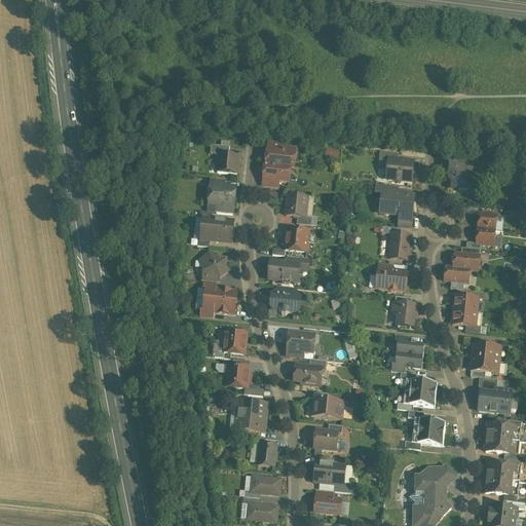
[(286,145),(269,144),(268,152),(266,167),(290,170),(294,171),(295,162),(292,159),(293,153),(285,152),(286,145)]
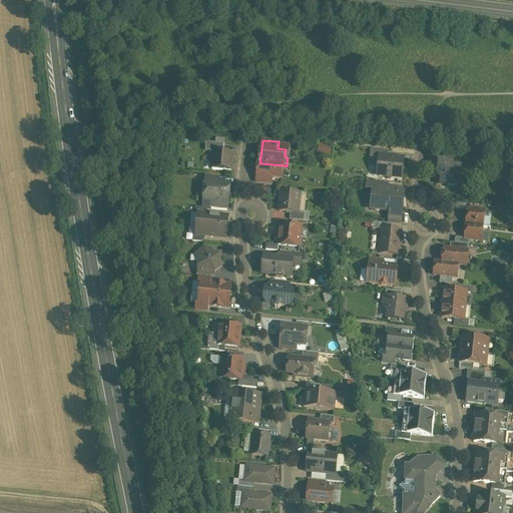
[(223,145),(206,143),(205,151),(213,152),(223,153),(223,145)]
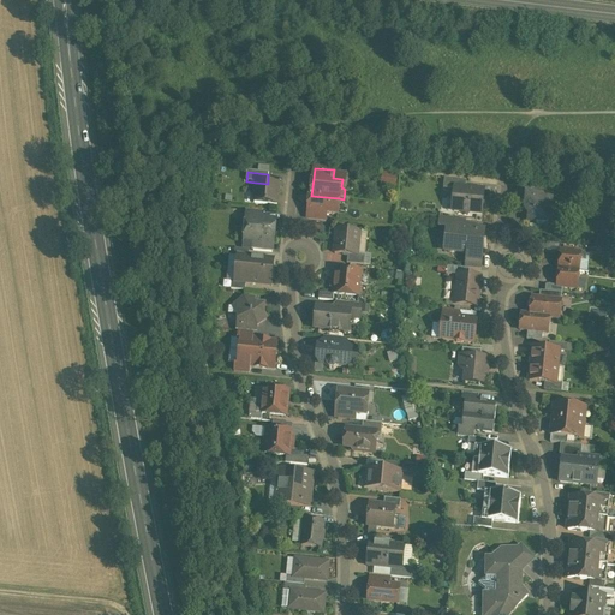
[(383,184),(396,185),(398,174),(384,173),(383,184)]
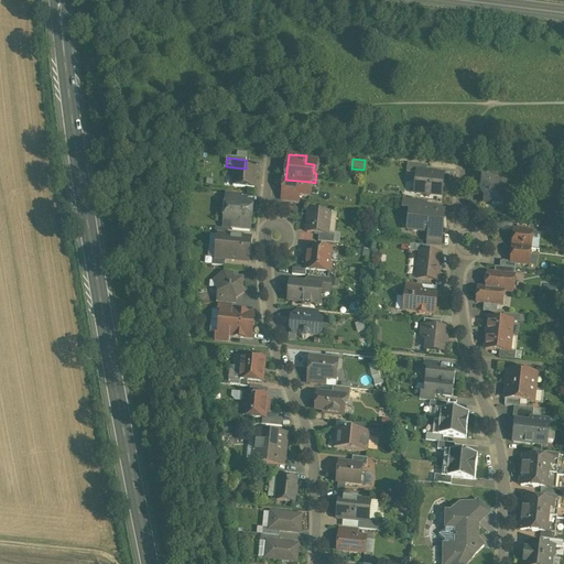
[(427,166),(408,165),(407,173),(419,174),(419,173),(426,174),(427,166)]
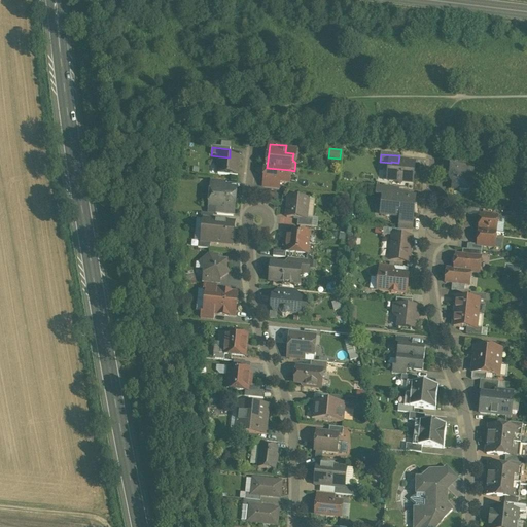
[(230,157),(219,156),(217,175),(237,177),(239,159),(230,157)]
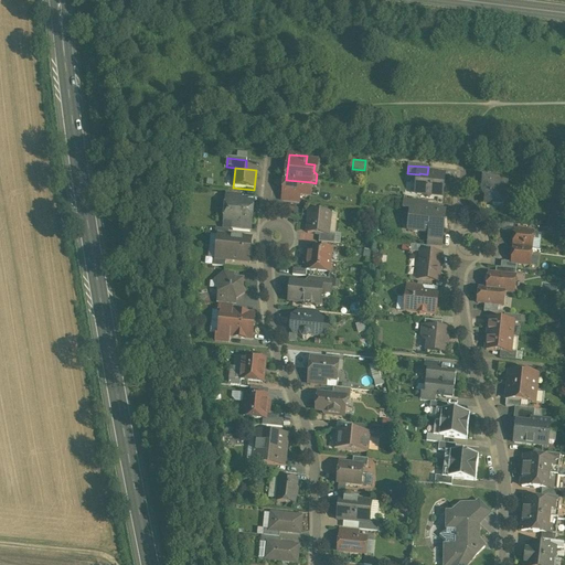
[(488,173),(476,172),(472,192),(482,193),(483,180),(487,181),(488,173)]
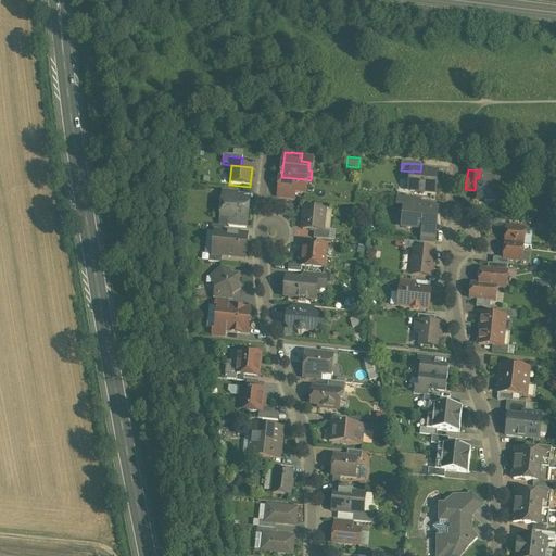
[(420,172),(413,171),(413,172),(412,178),(411,178),(407,180),(409,185),(411,185),(411,191),(420,192),(422,196),(425,193),(434,194),(436,186),(439,184),(437,181),(438,173),(420,172)]
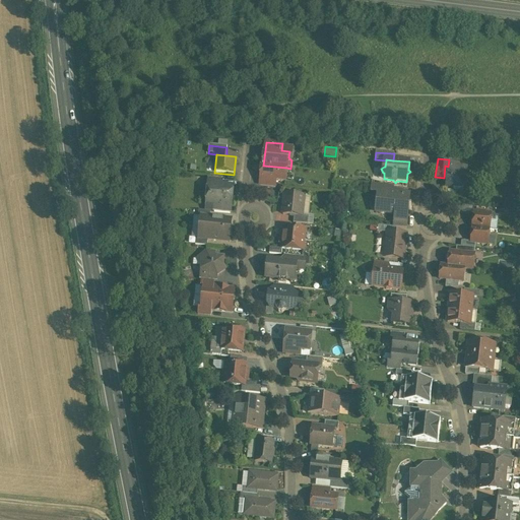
[(263,166),(262,166),(261,178),(275,180),(285,181),(286,168),(263,166)]
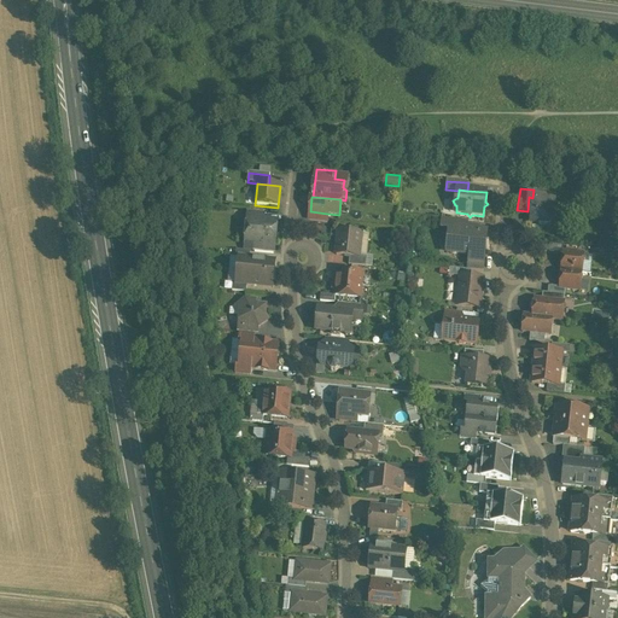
[(551,200),(548,202),(544,199),(532,198),(529,197),(528,211),(531,216),(530,228),(538,228),(538,225),(552,227),(554,202),(551,200)]
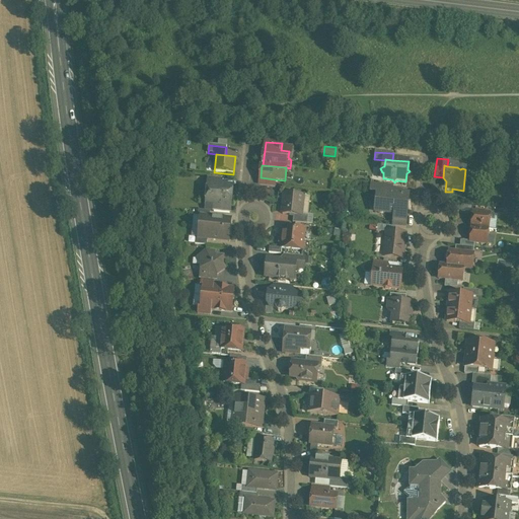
[(275,179),(261,177),(260,184),(274,187),(275,179)]
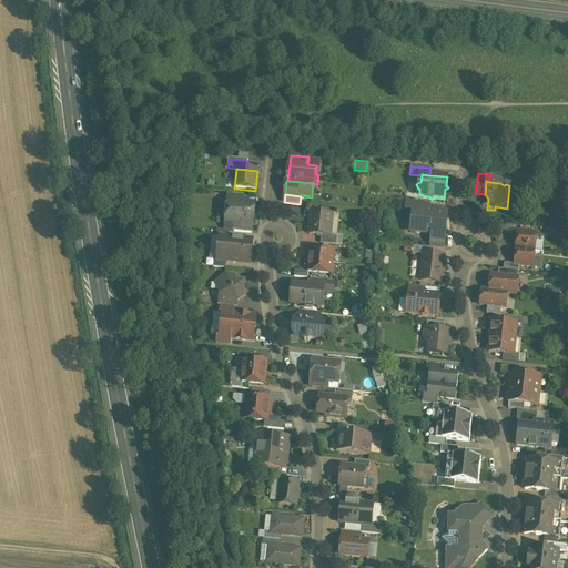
[(241,203),(227,202),(225,224),(234,225),(247,226),(252,226),(254,204),(241,203)]
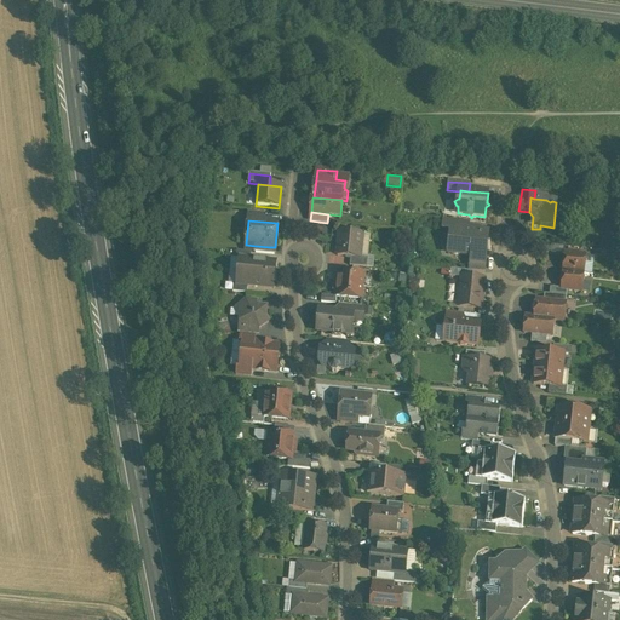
[(469,223),(447,220),(446,230),(452,230),(452,229),(469,231),(469,223)]
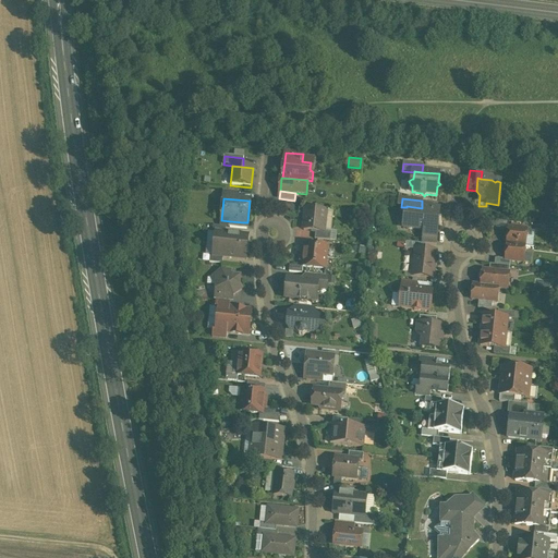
[(422,208),(407,206),(407,207),(404,220),(409,221),(437,225),(439,210),(422,208)]
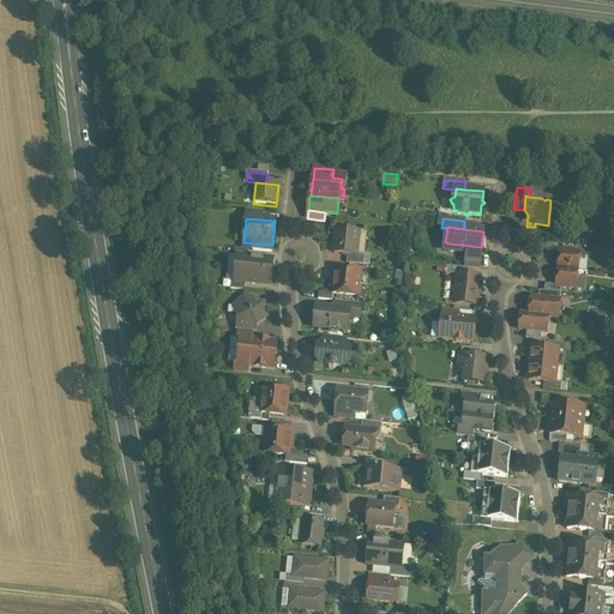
[(359,233),(337,230),(333,254),(347,256),(356,257),(356,256),(359,233)]
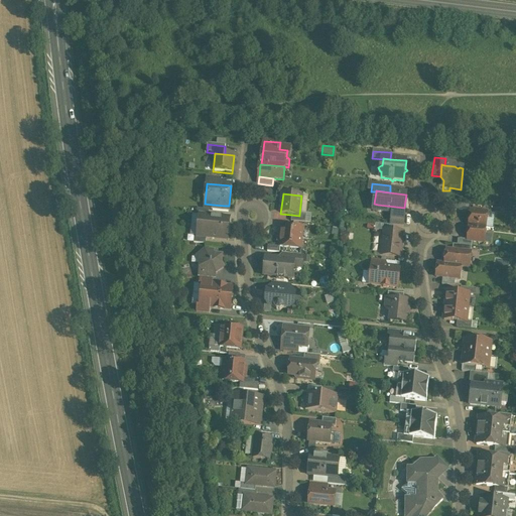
[(404,208),(378,205),(378,212),(392,213),(391,220),(403,222),(404,208)]
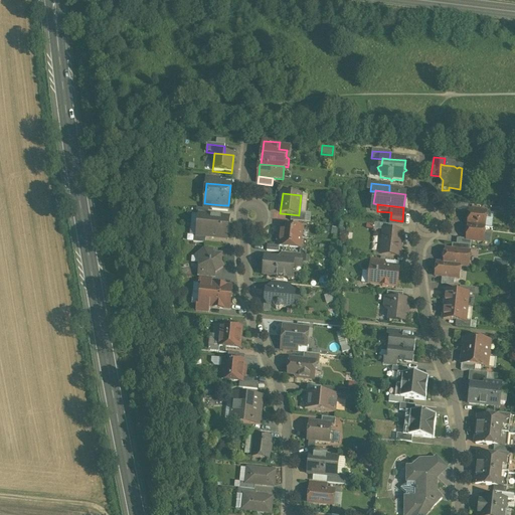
[(486,213),(470,211),(468,225),(485,227),(486,213)]
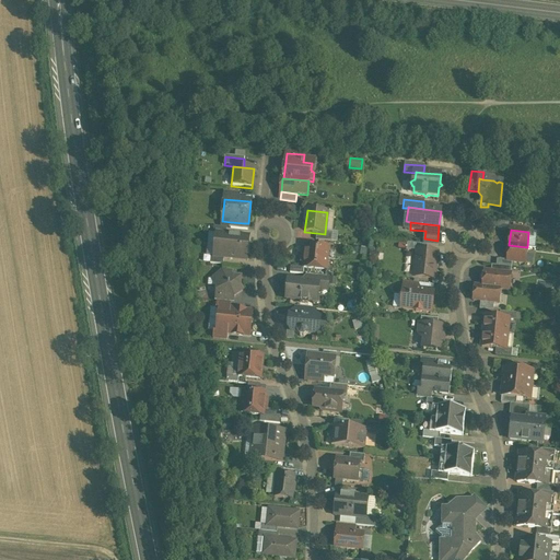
[(333,234),(325,233),(325,234),(316,233),(316,241),(331,243),(333,234)]
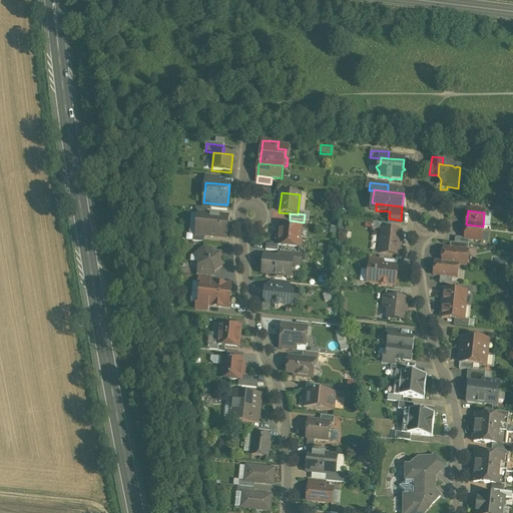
[(206,215),(197,214),(194,235),(204,237),(226,239),(229,217),(206,215)]
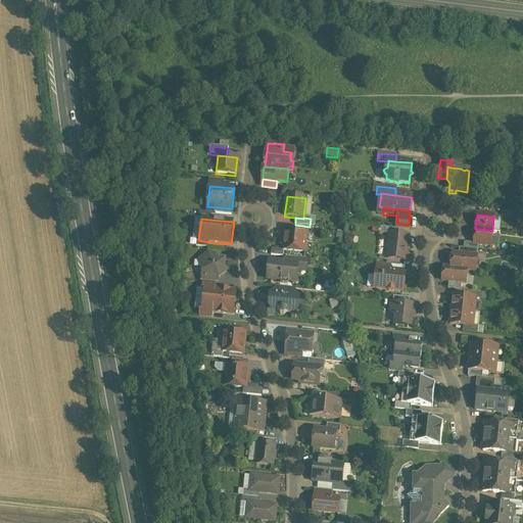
[(492,231),(475,229),(474,244),(478,244),(490,246),(492,231)]
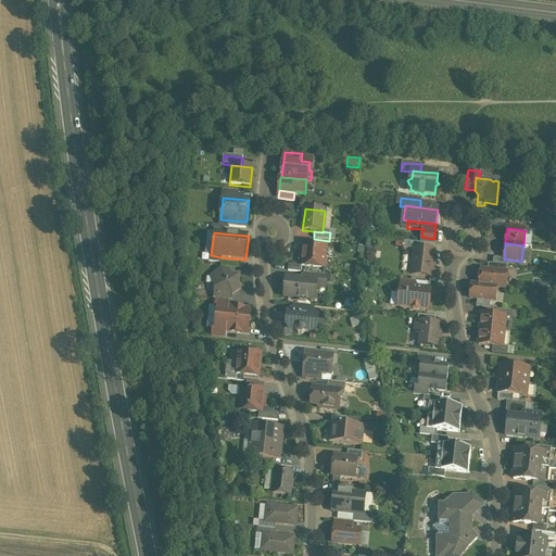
[(326,247),(304,244),(303,250),(300,249),(300,255),(325,257),(326,247)]
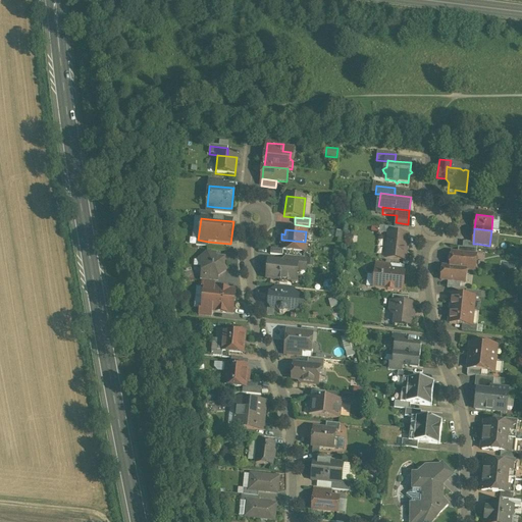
[(398,235),(388,233),(387,242),(388,243),(386,258),(405,260),(408,236),(398,235)]
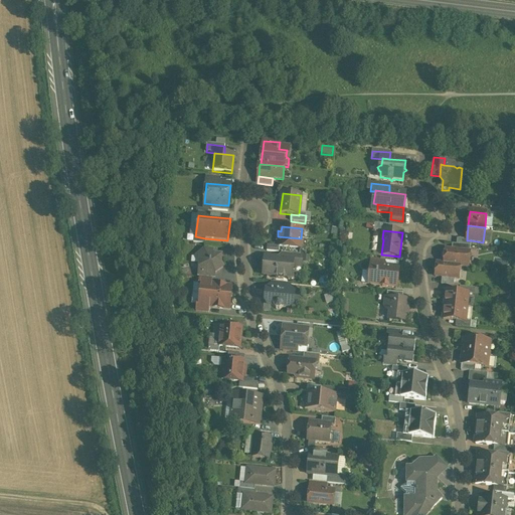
[(301,238),(278,236),(277,241),(280,242),(280,247),(300,249),(301,238)]
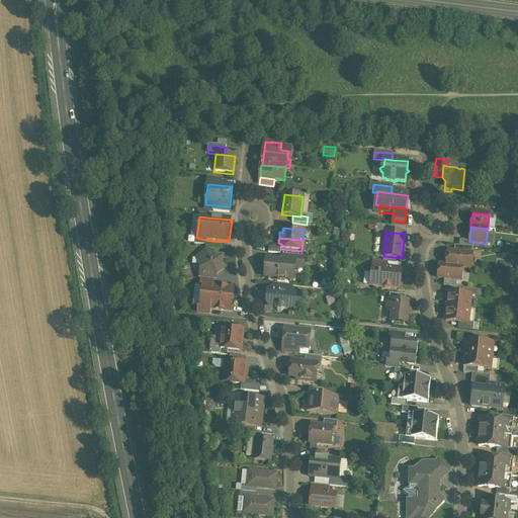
[(214,253),(205,252),(196,259),(202,266),(201,272),(201,273),(212,275),(217,275),(225,268),(222,265),(223,257),(213,256),(214,253)]
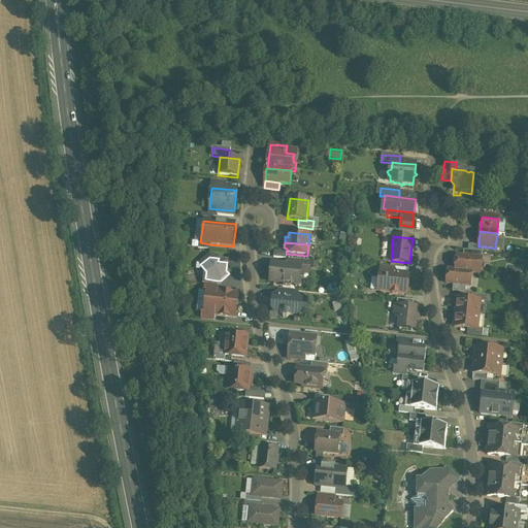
[(463,257),(457,257),(455,271),(471,273),(480,274),(482,259),(463,257)]
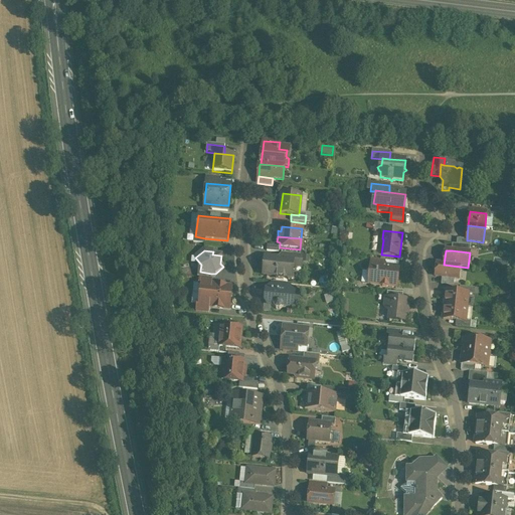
[(302,255),(284,253),(284,260),(294,261),(294,262),(302,263),(302,255)]
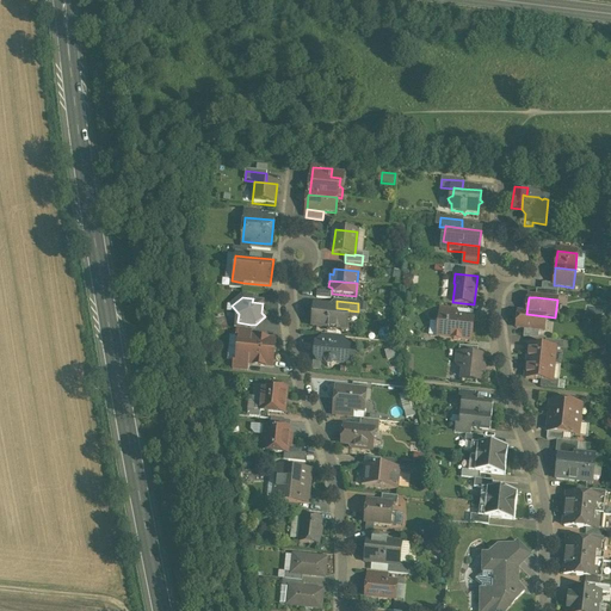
[(337,308),(314,306),(312,327),(339,331),(341,333),(345,333),(349,331),(349,327),(346,325),(349,310),(349,309),(337,308)]
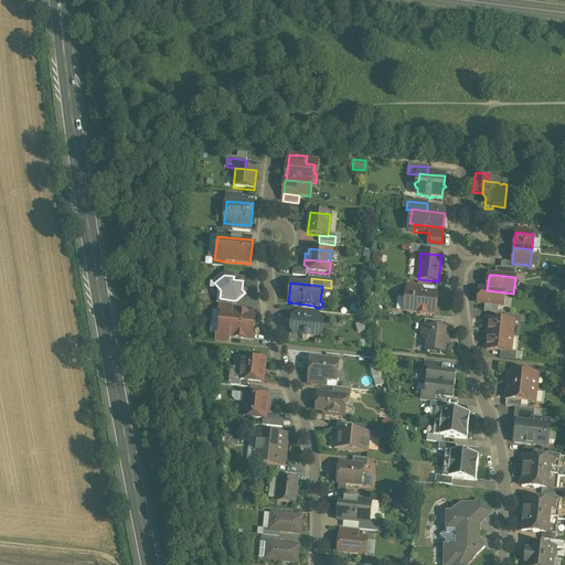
[(487,290),(479,289),(477,304),(499,306),(503,307),(504,292),(487,290)]
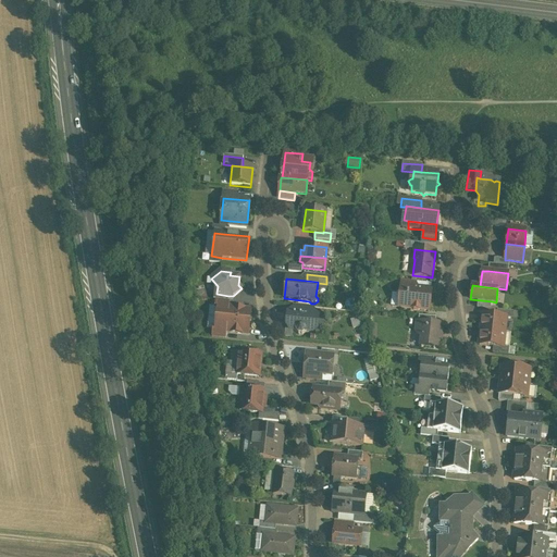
[(431,291),(413,288),(413,289),(401,287),(399,289),(398,295),(400,297),(399,308),(412,309),(413,310),(419,310),(420,309),(429,310),(431,291)]
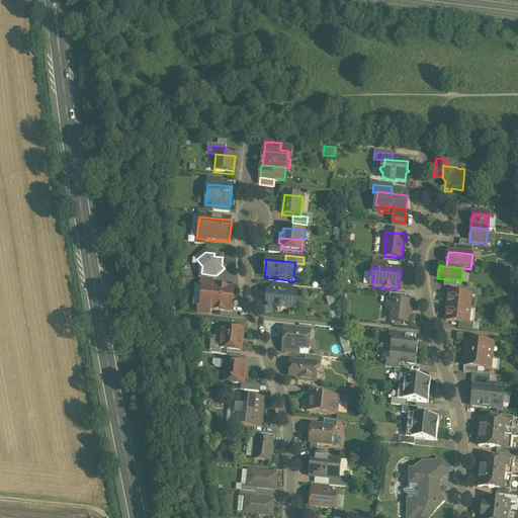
[(212,275),(201,273),(201,272),(200,272),(199,279),(200,279),(211,280),(212,275)]
